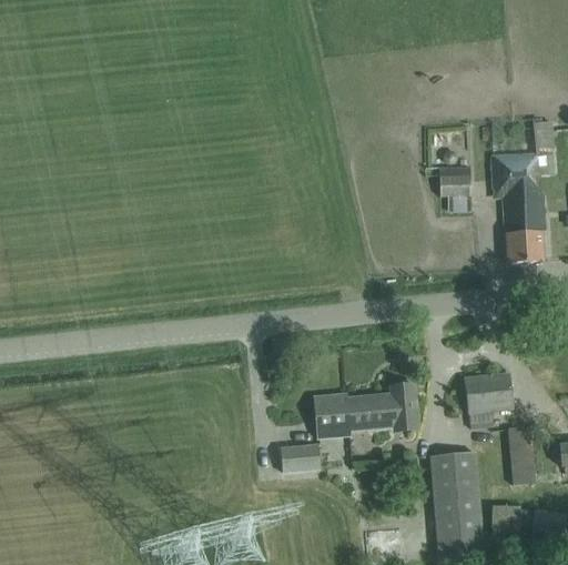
[(533,121),(535,144),(536,153),(493,158),(493,167),(494,195),(503,195),(507,262),(543,261),(541,230),(543,230),(537,174),(556,172),(553,142),(551,121),(533,121)]
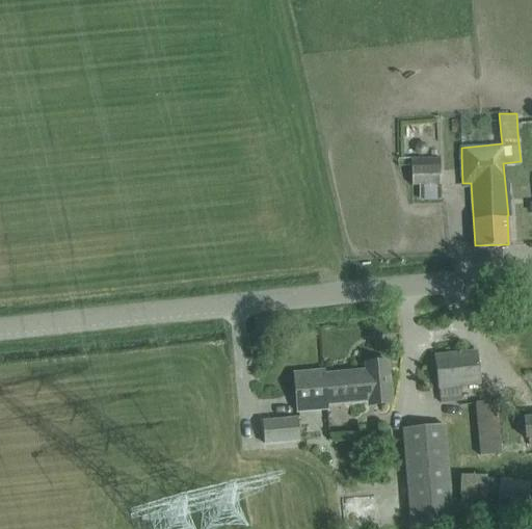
[(410,154),(411,162),(411,183),(441,182),(440,153),(410,154)]
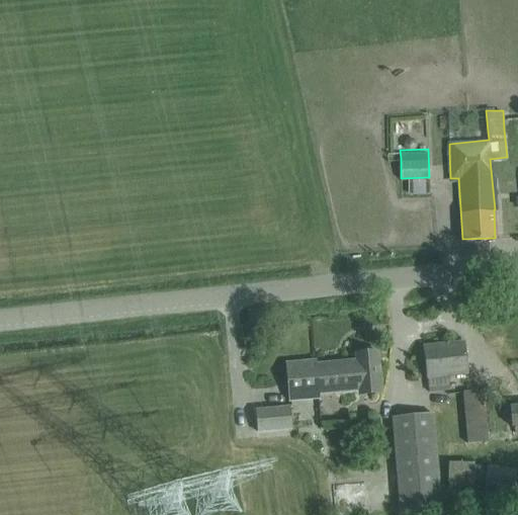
[(467,371),(463,339),(423,343),(427,376),(428,376),(429,390),(449,388),(448,373),(467,371)]
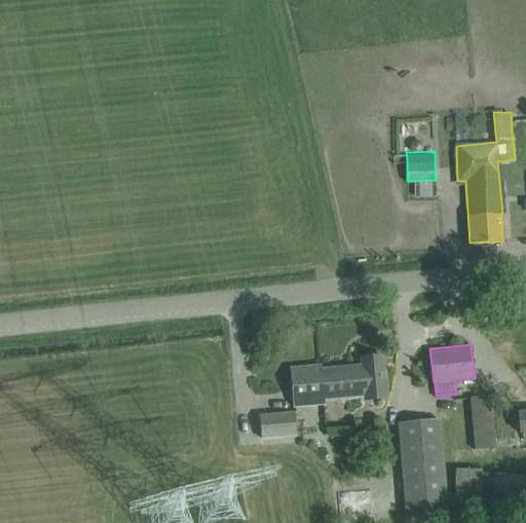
[(323,398),(369,394),(370,402),(387,400),(383,355),(361,357),(361,364),(321,367),(320,364),(323,402),(324,402),(323,398)]
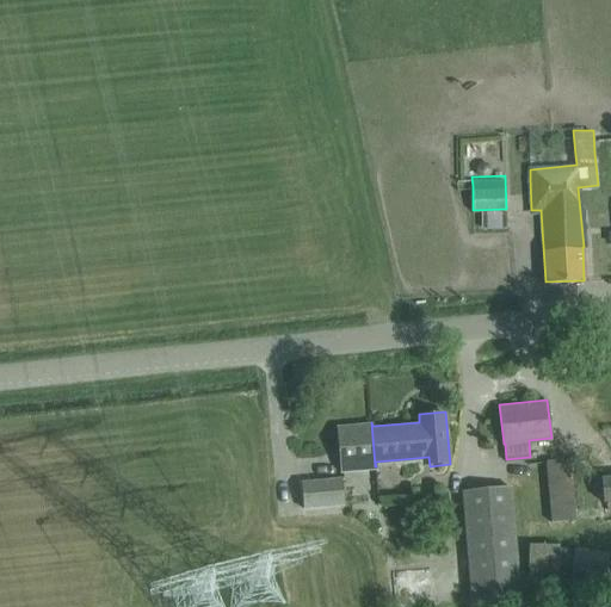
[(375,466),(371,422),(338,425),(341,470),(375,466)]
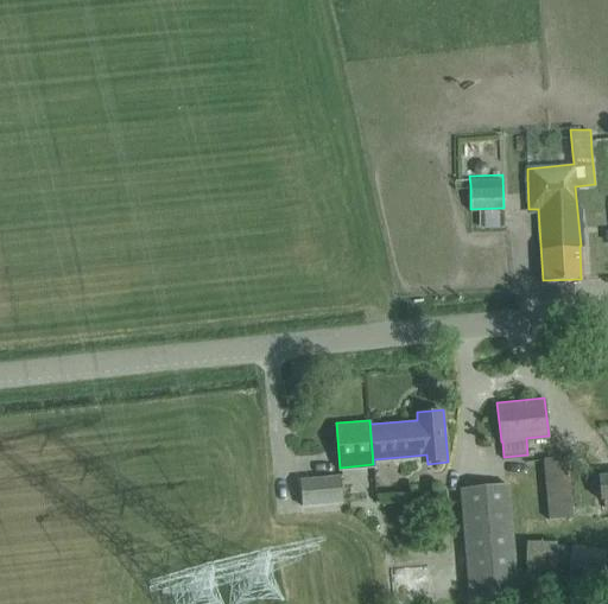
[(568,453),(543,456),(549,517),(574,515),(568,453)]
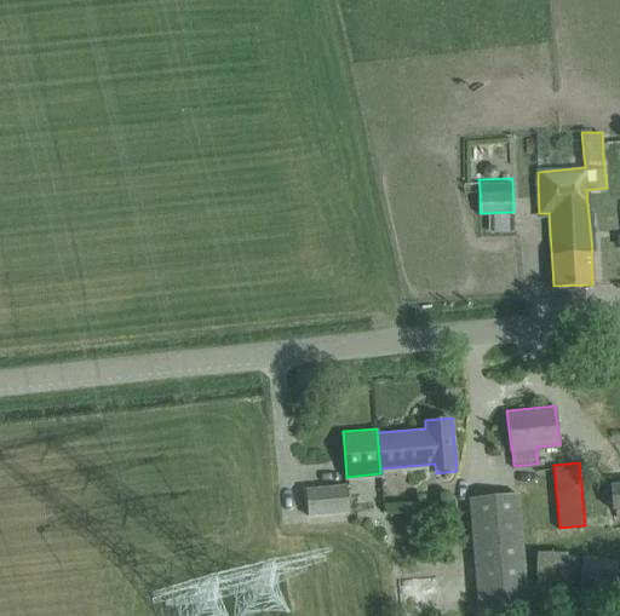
[(345,484),(306,488),(309,514),(348,511),(345,484)]
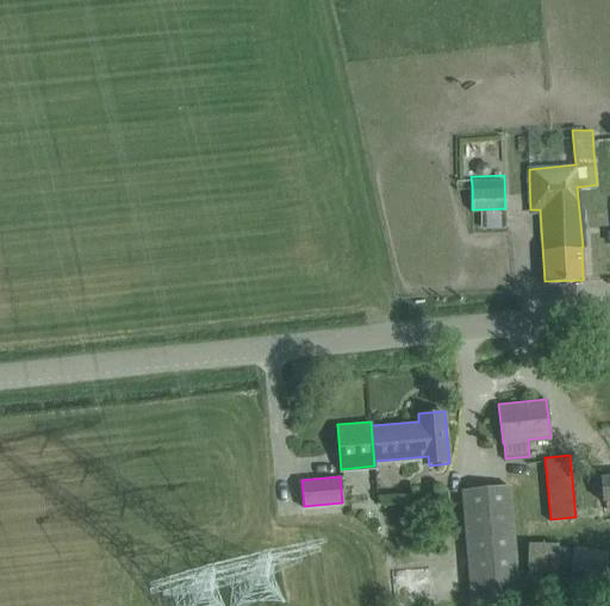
[(508,485),(464,489),(473,600),(517,595),(508,485)]
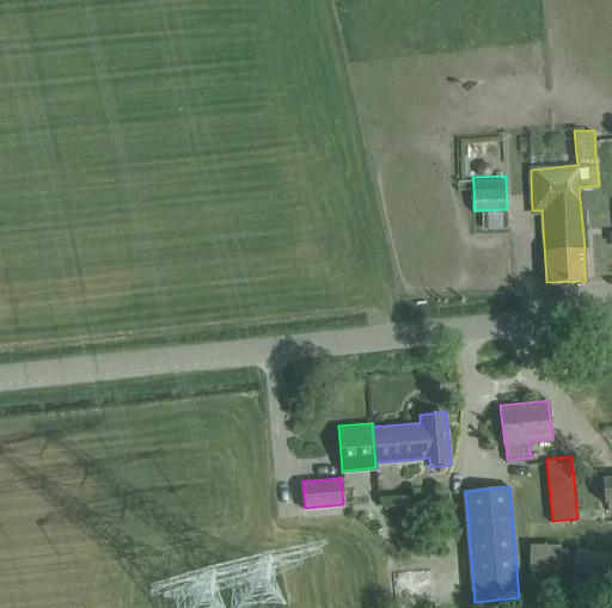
[(560,546),(531,545),(530,573),(560,573),(560,546)]
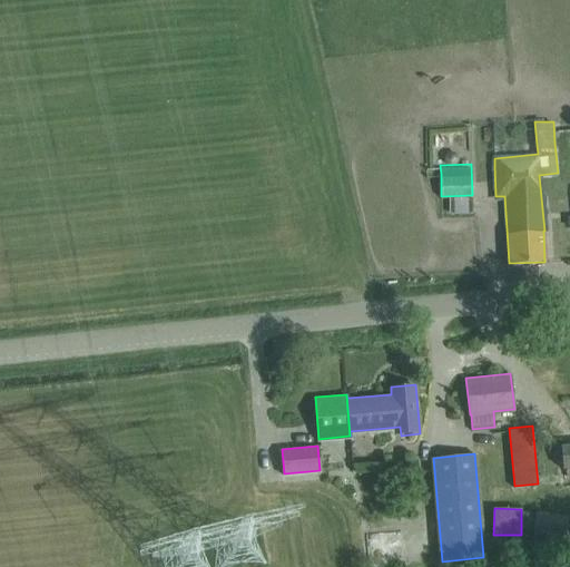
[(538,529),(569,531),(569,524),(569,511),(540,509),(538,529)]
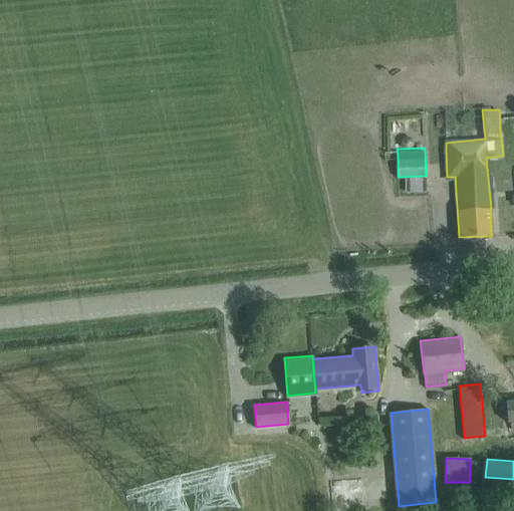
[(492,485),(492,498),(501,498),(502,486),(492,485)]
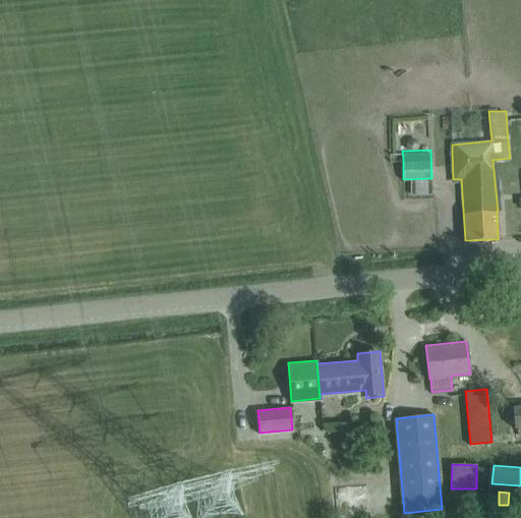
All buildings are outlined.
